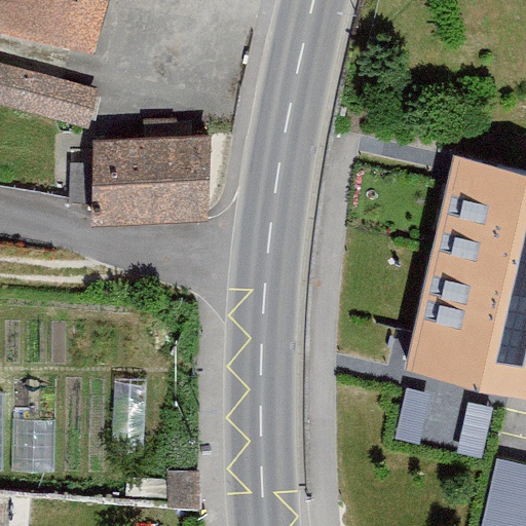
[(0,0),(0,23),(96,48),(109,0),(0,0)]
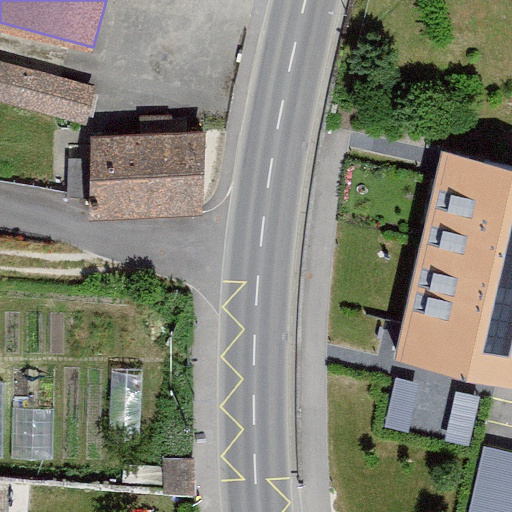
[(0,58),(0,101),(88,124),(98,85),(0,58)]
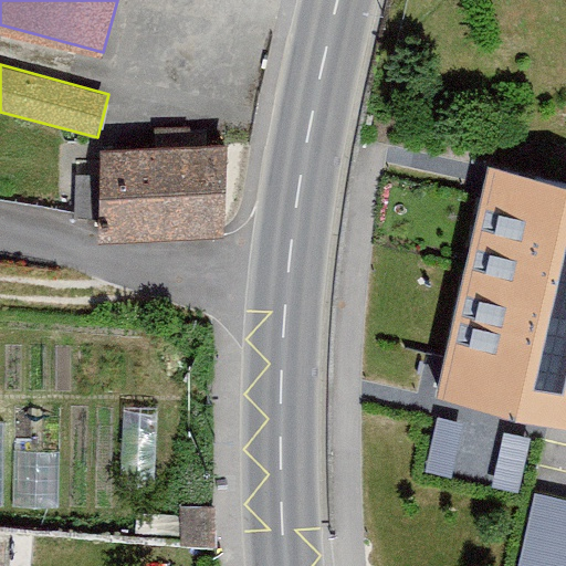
[(222,145),(94,147),(95,231),(223,230),(222,145)]
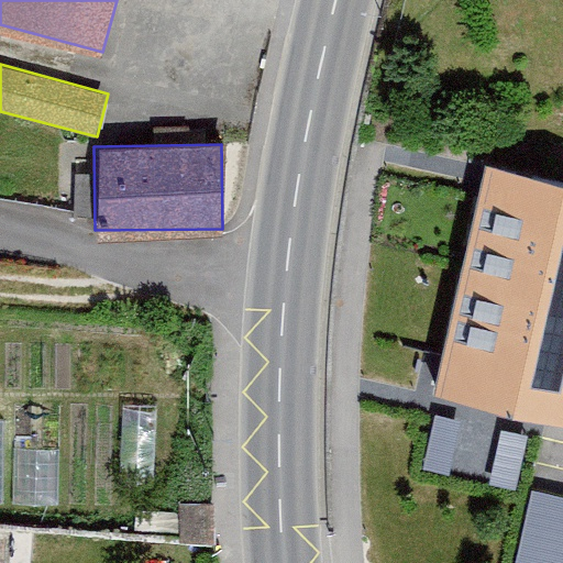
[(562,173),(487,156),(433,388),(562,418),(562,173)]
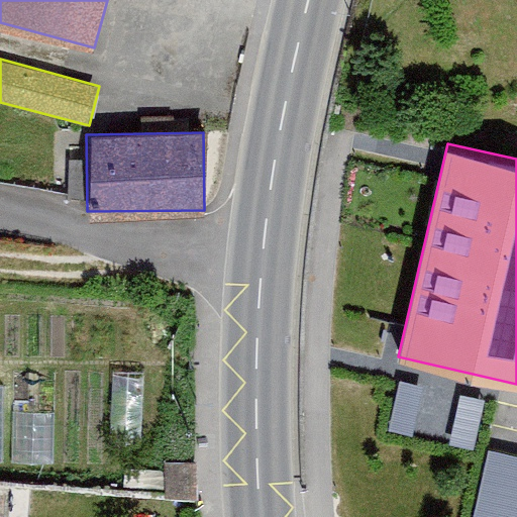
[(390,428),(413,433),(424,385),(401,380),(390,428)]
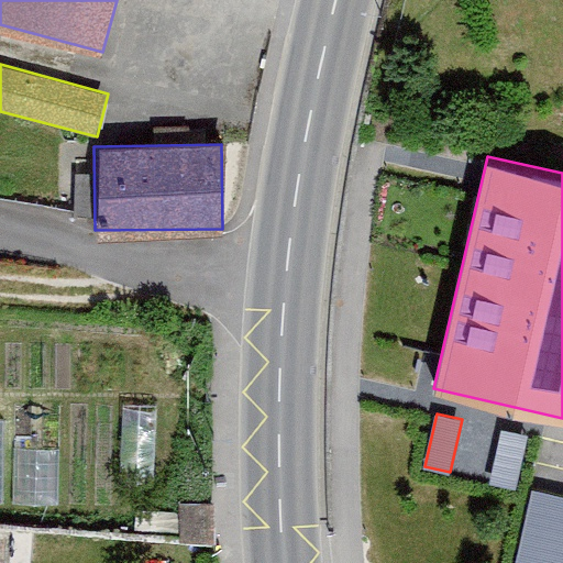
[(492,483),(516,487),(527,434),(501,430),(492,483)]
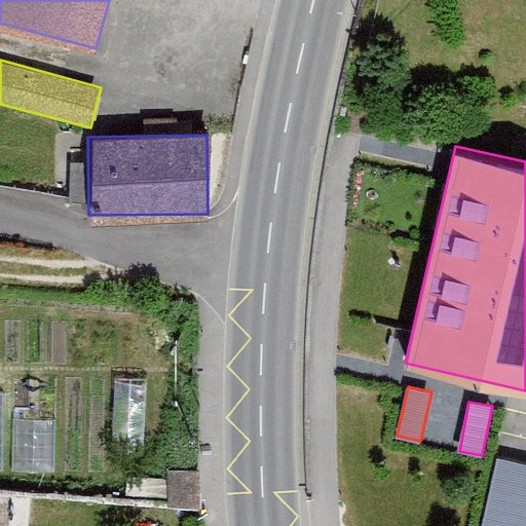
[(482,525),(525,525),(525,461),(498,455),(482,525)]
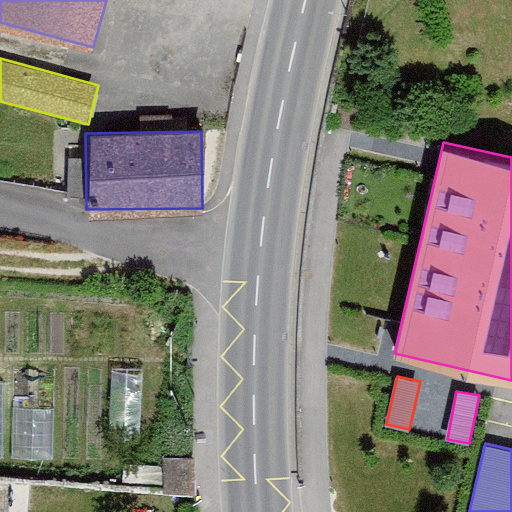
All buildings are outlined.
